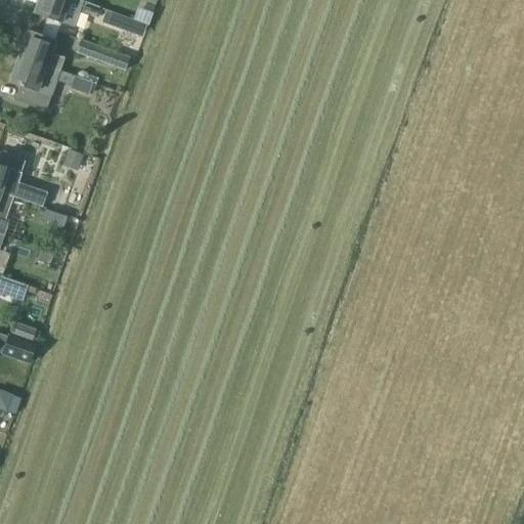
[(77,0),(38,0),(34,13),(60,23),(64,9),(81,15),(82,13),(108,24),(112,12),(83,2),(77,0)]
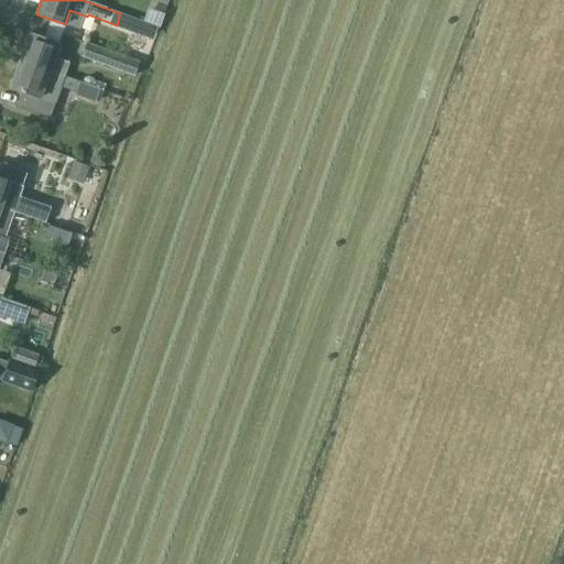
[(129,17),(125,29),(149,38),(153,25),(129,17)]
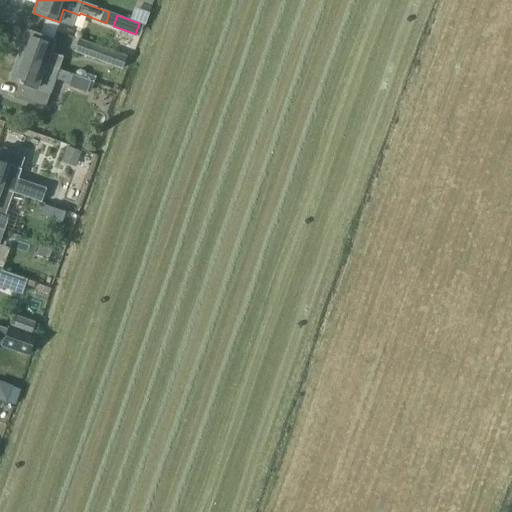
[(53,41),(27,31),(19,55),(59,70),(59,69),(64,57),(53,53),(56,44),(52,42),(53,41)]
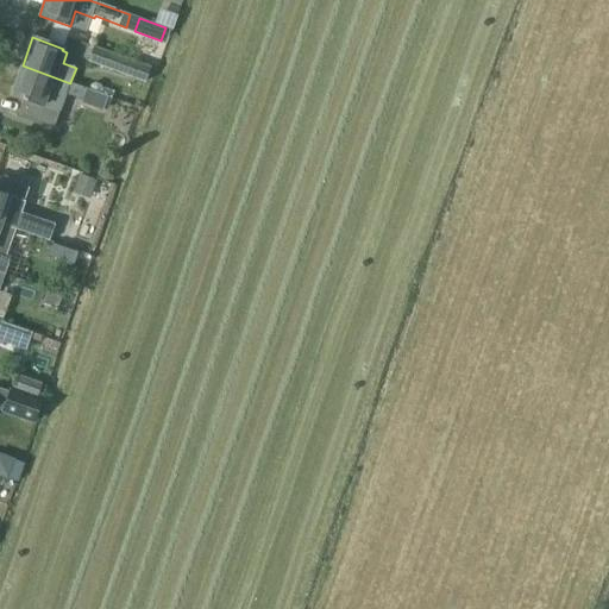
[(151,69),(94,48),(89,62),(146,83),(151,69)]
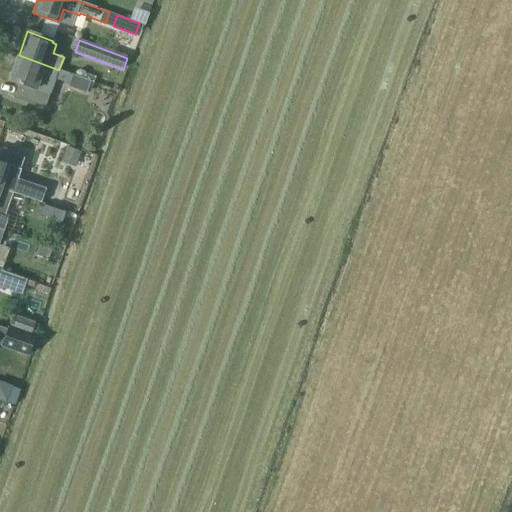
[(19,55),(10,80),(20,84),(16,96),(46,106),(56,79),(69,84),(69,86),(87,93),(91,81),(59,69),(59,70),(19,55)]
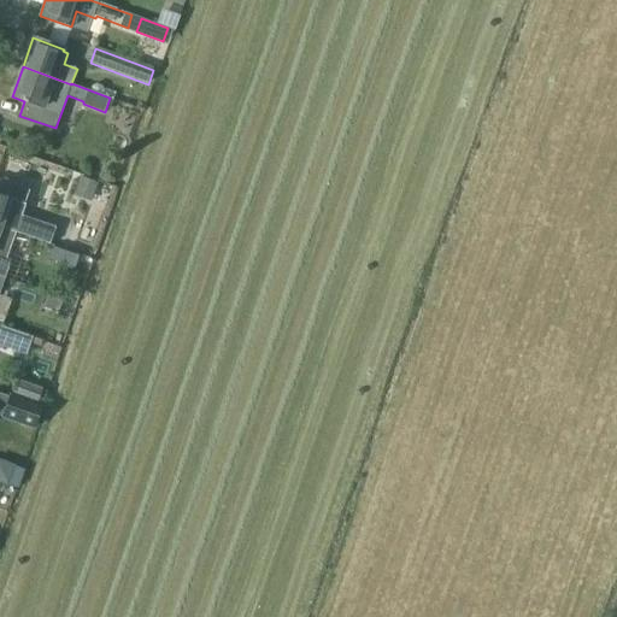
[(92,203),(98,182),(81,176),(74,197),(92,203)]
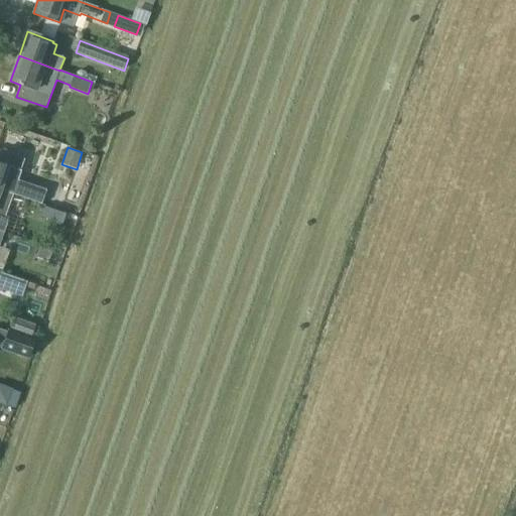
[(0,190),(13,196),(41,206),(41,205),(47,189),(28,183),(28,184),(18,180),(22,170),(21,170),(25,159),(0,150),(0,190)]
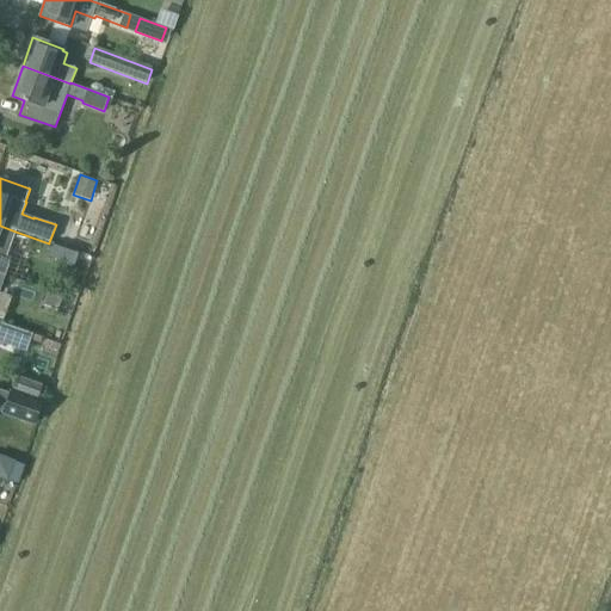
[(0,226),(0,273),(5,276),(12,255),(7,254),(12,242),(16,232),(0,226)]
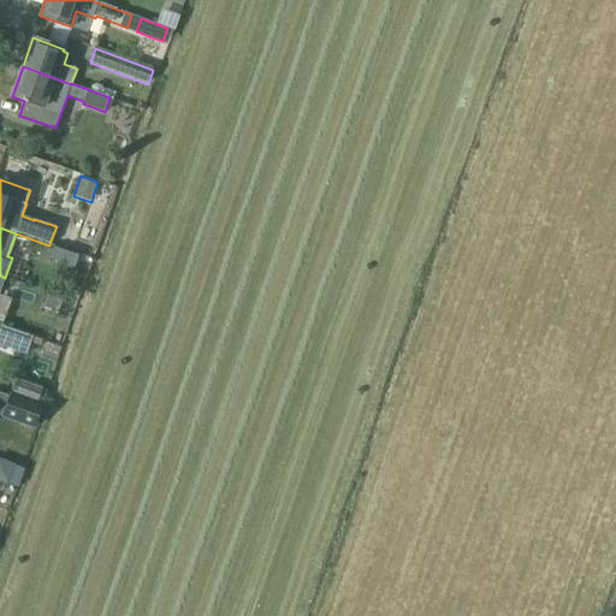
[(0,345),(27,355),(34,337),(0,325),(0,345)]
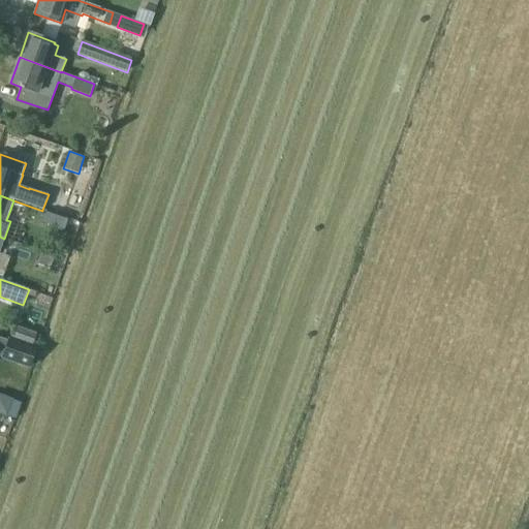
[(16,327),(11,338),(11,339),(32,346),(36,334),(16,327)]
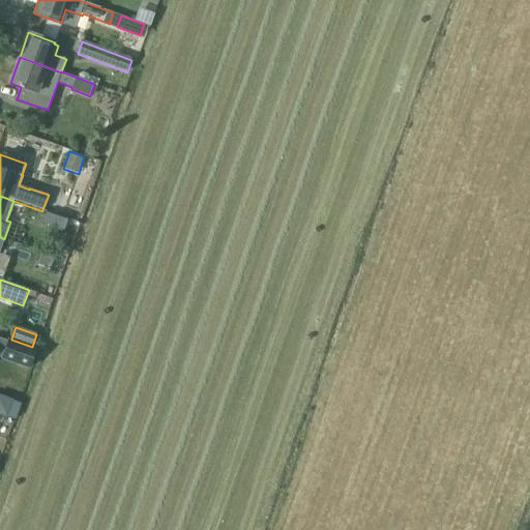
[(11,339),(9,339),(2,359),(30,369),(37,349),(32,347),(11,340),(11,339)]
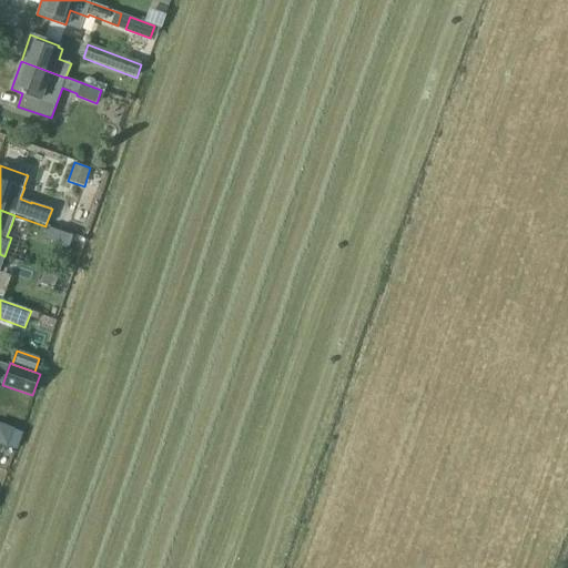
[(0,439),(6,442),(10,427),(11,425),(0,421),(0,439)]
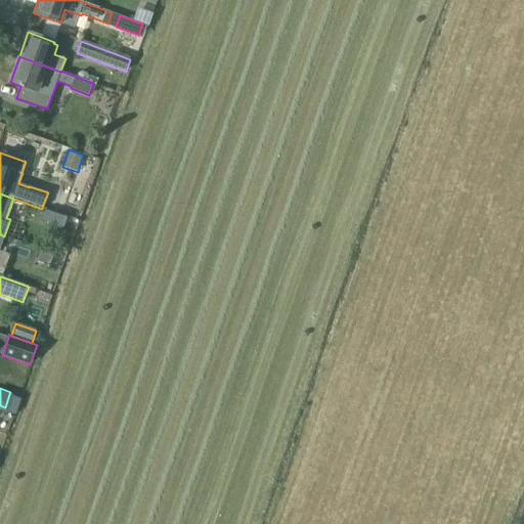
All buildings are outlined.
